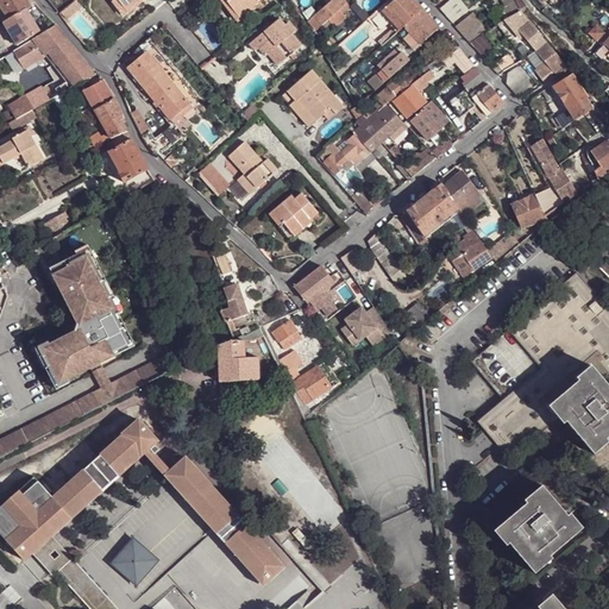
[(32,6),(27,0),(0,0),(0,2),(0,4),(10,19),(27,8),(32,6)]
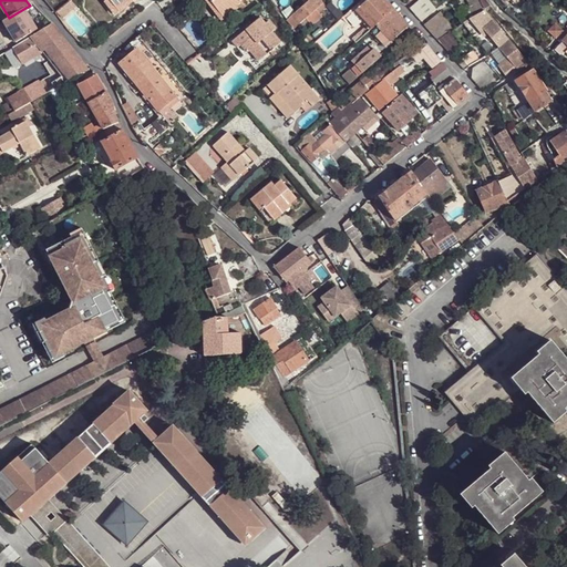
[(109,0),(107,0),(105,2),(117,17),(120,14),(109,0)]
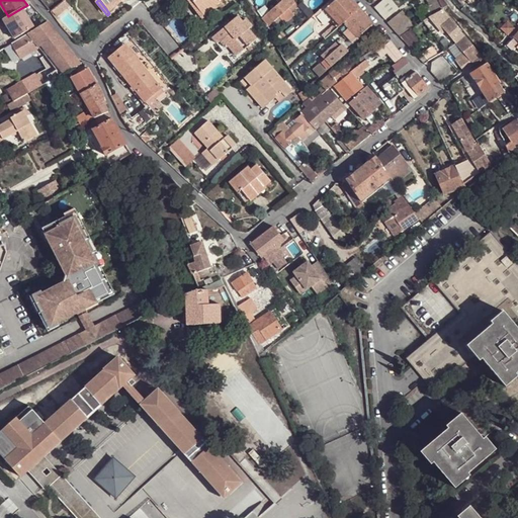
[(119,0),(99,0),(109,13),(121,3),(120,1),(119,0)]
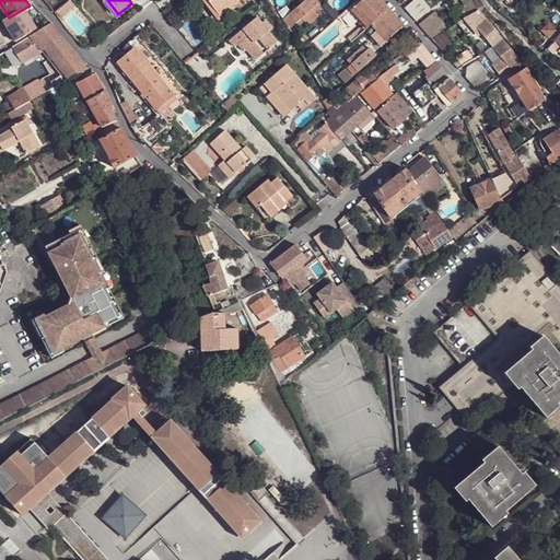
[(208,0),(219,14),(238,0),(208,0)]
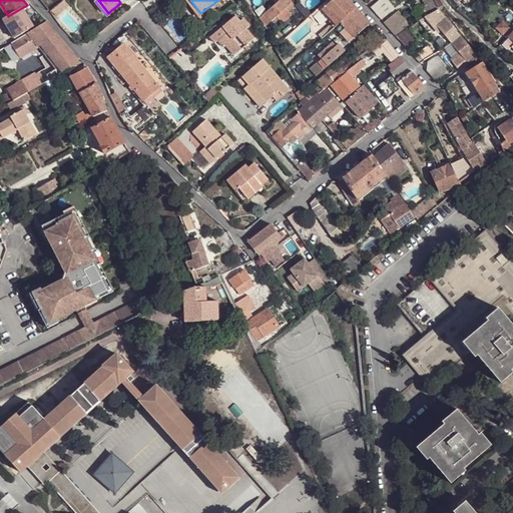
[(279,0),(263,14),(261,17),(265,21),(266,21),(267,22),(269,21),(270,22),(278,16),(283,22),(292,14),(290,11),(292,8),(289,5),(287,3),(289,1),(287,0),(279,0)]
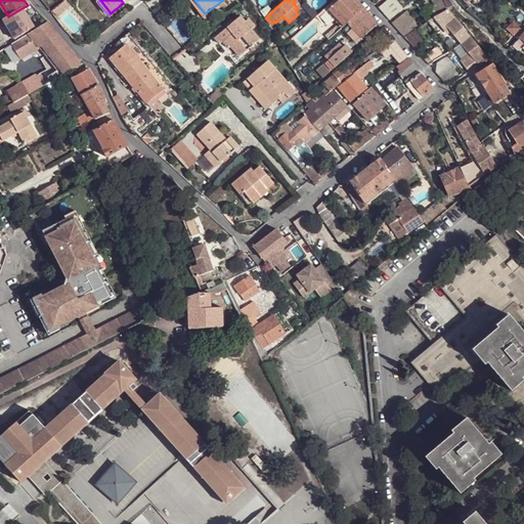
[(297,0),(293,0),(295,1),(293,3),(295,5),(298,8),(301,5),(298,1),(297,0)]
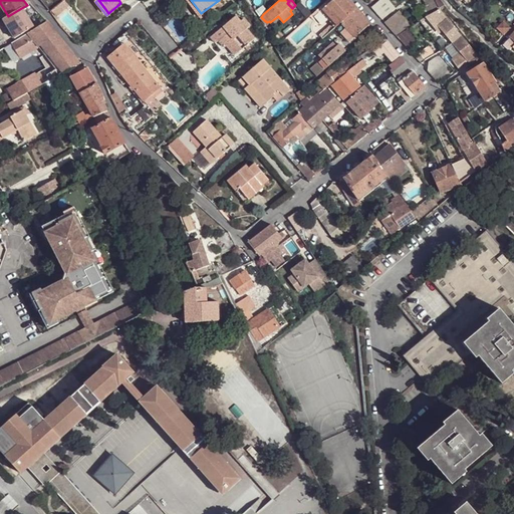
[(341,22),(357,7),(350,0),(331,0),(323,8),(336,22),(338,24),(341,22)]
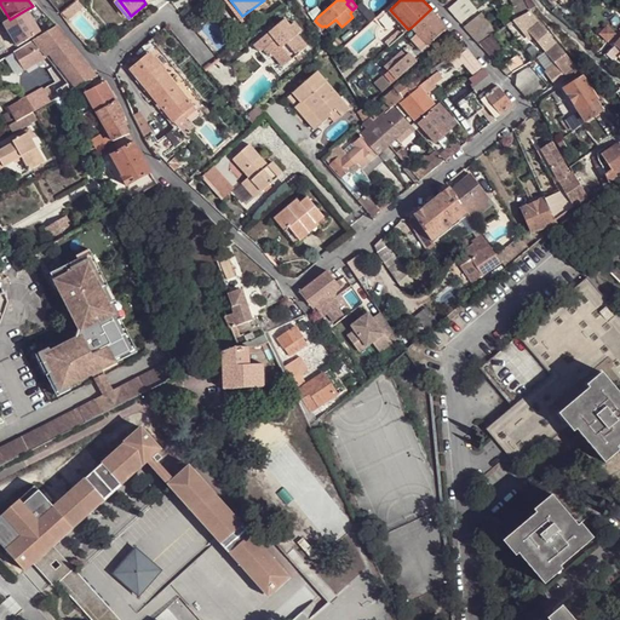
[(459,23),(476,9),(468,0),(457,0),(447,9),(459,23)]
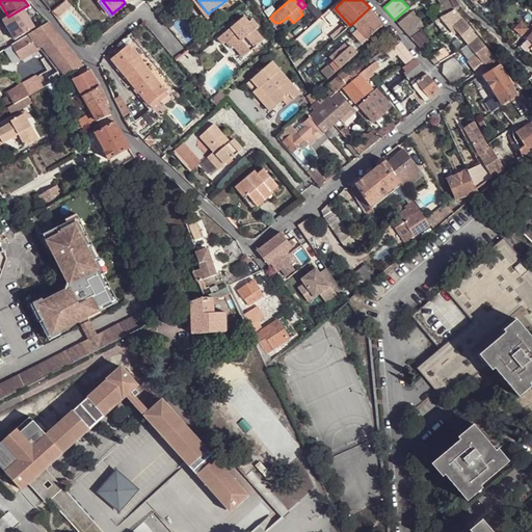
[(448,14),(454,10),(449,0),(446,2),(443,4),(448,14)]
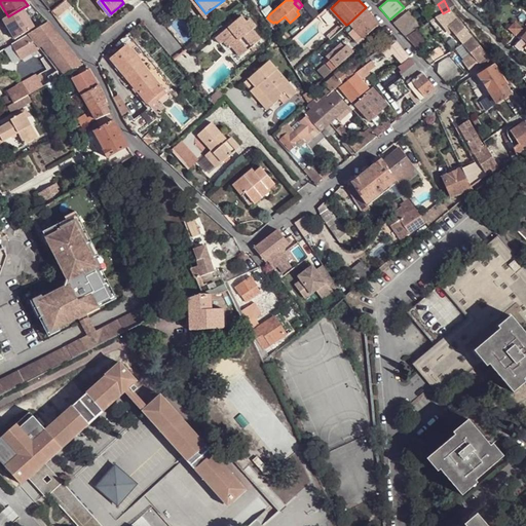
[(443,13),(438,4),(438,1),(430,5),(435,11),(426,16),(429,23),(433,20),(443,13)]
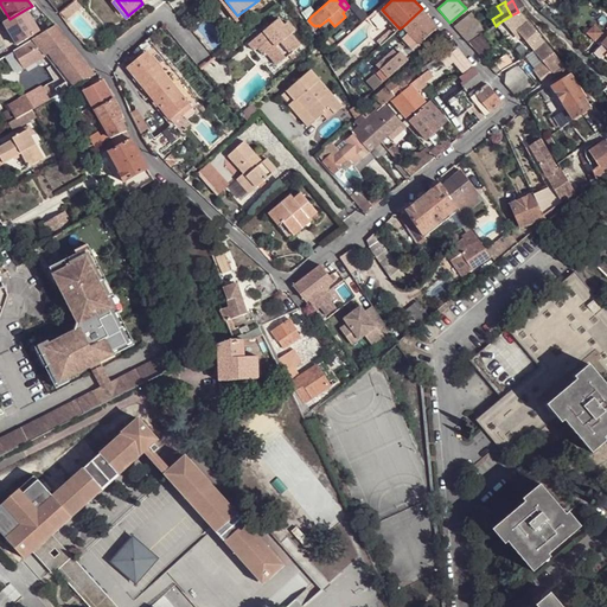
[(63,12),(69,18),(78,8),(74,4),(63,12)]
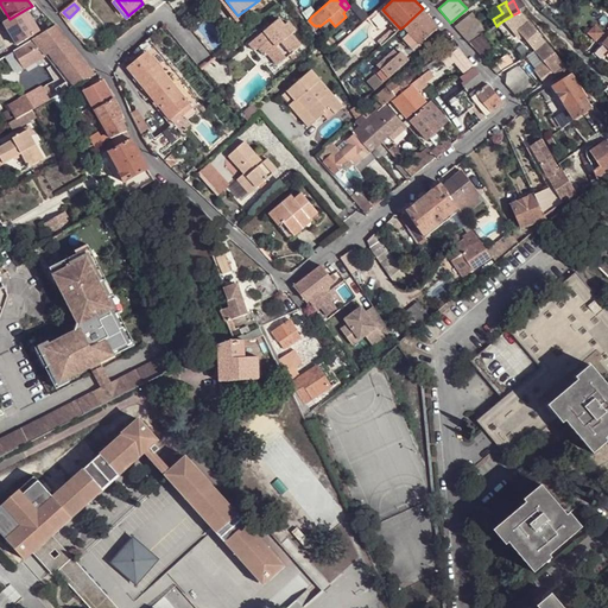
[(380,6),(377,8),(393,27),(394,29),(398,26),(382,10),(380,6)]
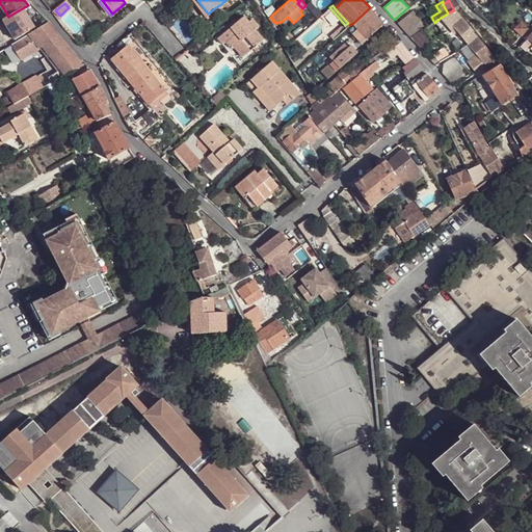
[(35,27),(24,7),(8,17),(4,20),(16,40),(35,27)]
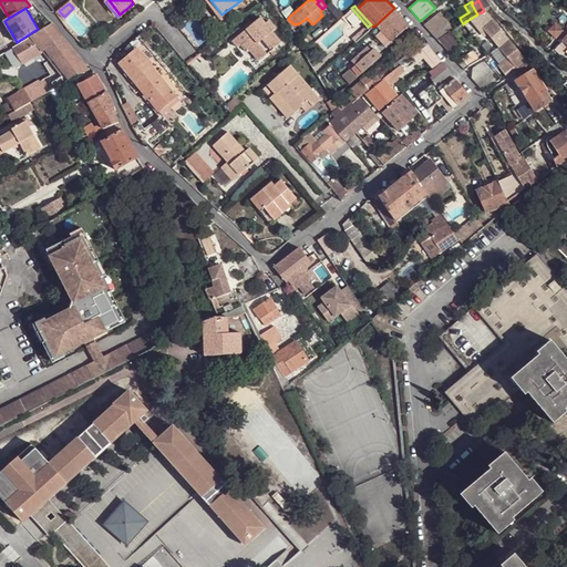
[(392,41),(410,24),(394,8),(377,24),(379,27),(372,32),(384,47),(392,41)]
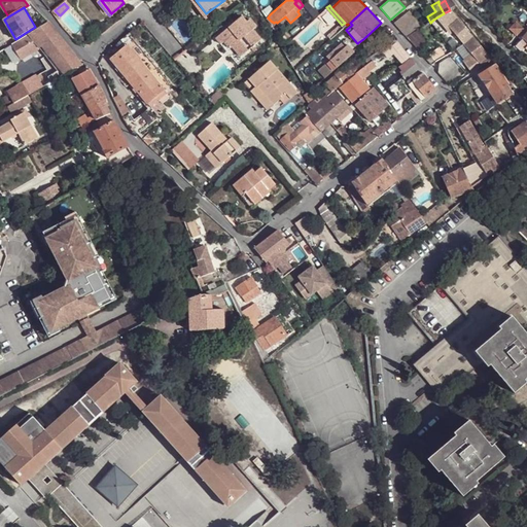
[(411,10),(395,23),(408,36),(421,28),(422,27),(411,10)]
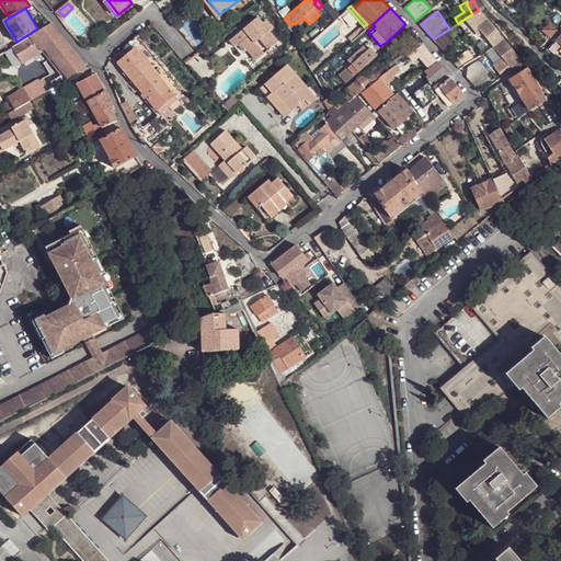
[(472,14),(461,21),(472,34),(478,30),(487,22),(479,11),(472,14)]
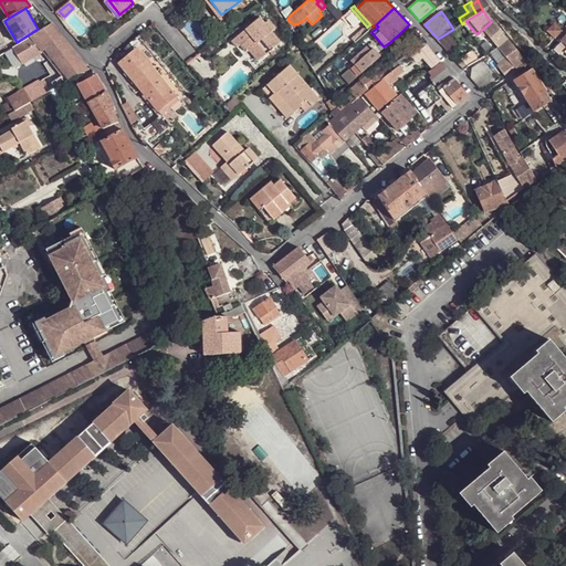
[(241,44),(248,52),(250,50),(254,46),(263,58),(273,49),(281,42),(272,31),(275,28),(269,20),(264,23),(260,18),(232,41),(238,48),(241,44)]
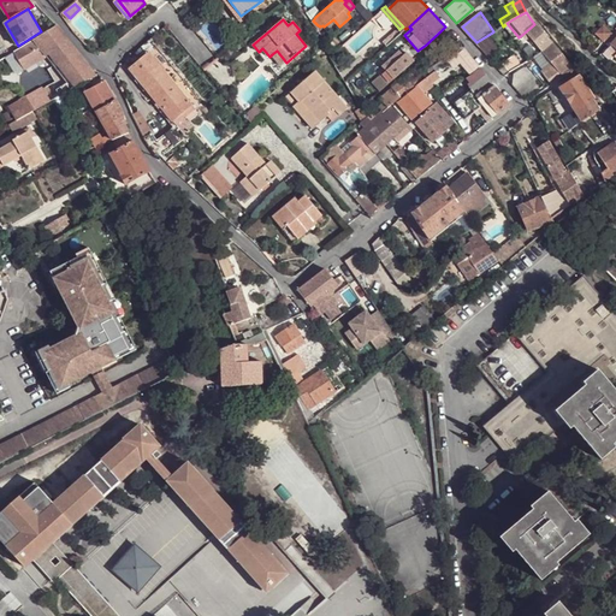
[(534,24),(525,33),(531,39),(543,53),(554,45),(534,24)]
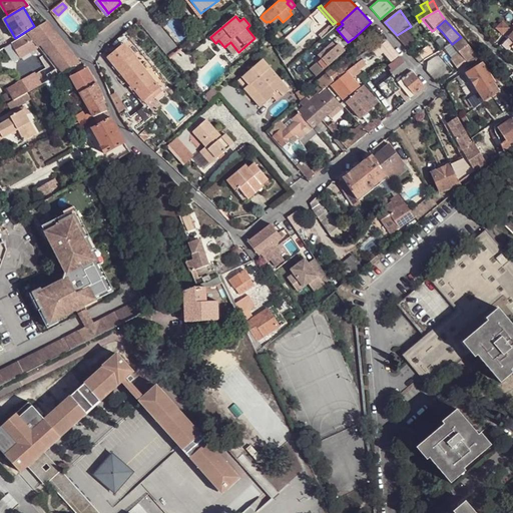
[(511,28),(503,20),(496,28),(504,35),(511,28)]
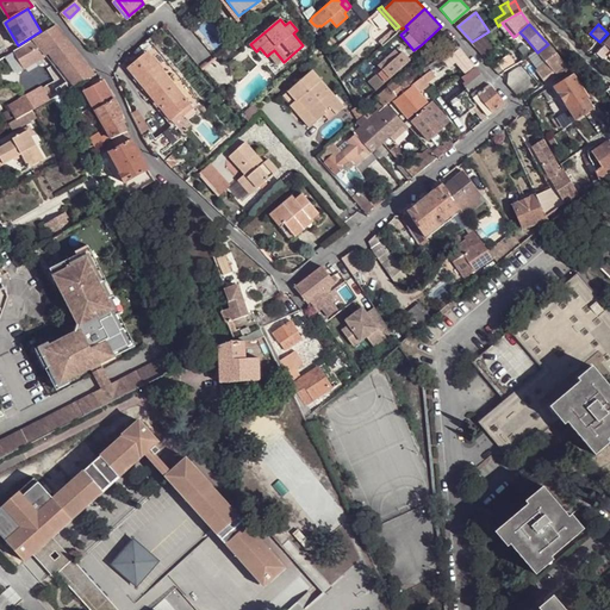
[(57,26),(35,41),(47,55),(51,53),(72,80),(76,85),(94,75),(94,74),(57,26)]
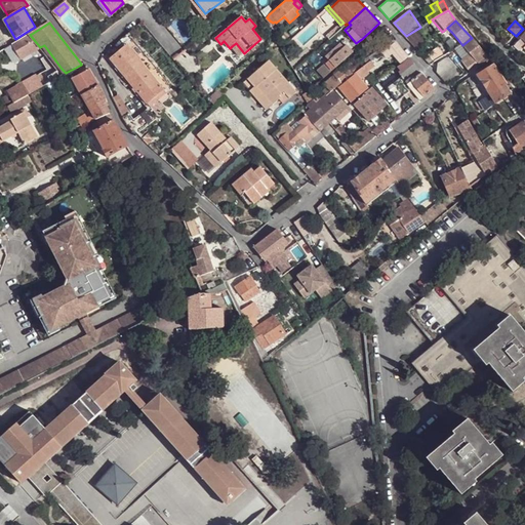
[(327,35),(330,39),(344,28),(340,25),(339,24),(327,35)]
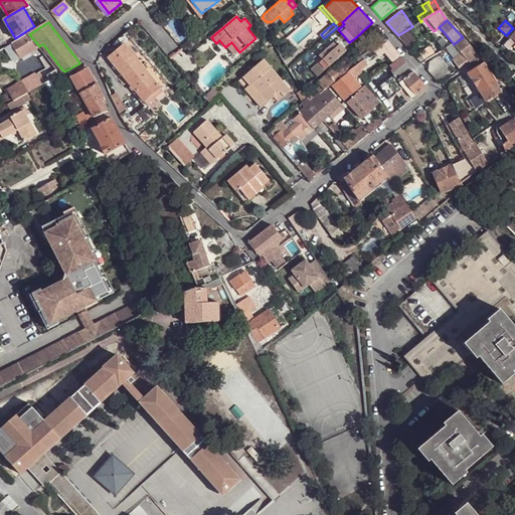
[(398,35),(397,35),(410,49),(420,40),(411,27),(398,35)]
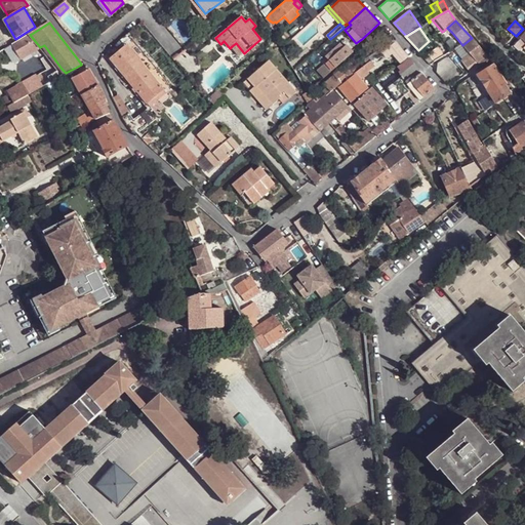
[(447,28),(442,32),(447,37),(452,33),(447,28)]
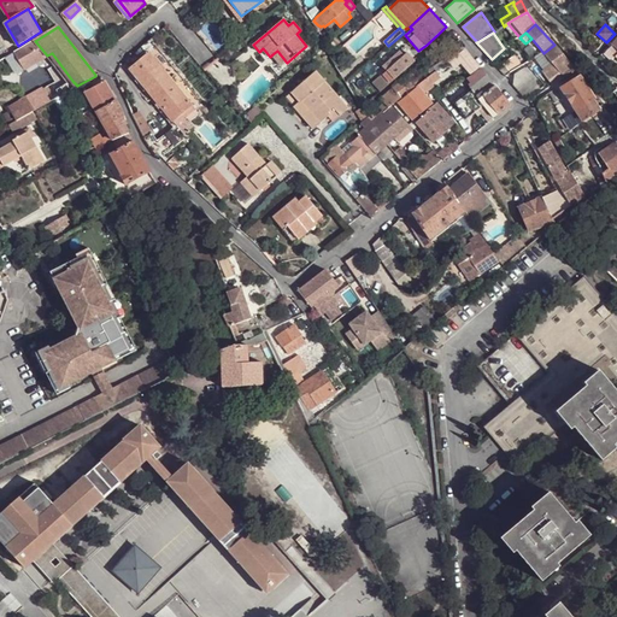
[(438,47),(448,60),(460,52),(465,48),(452,35),(438,47)]
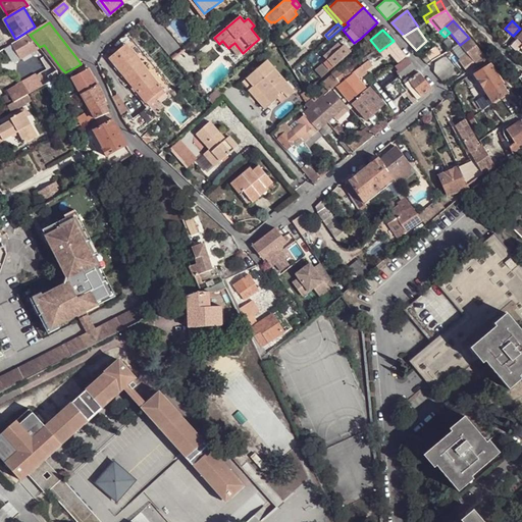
[(30,35),(13,44),(22,58),(40,47),(30,35)]
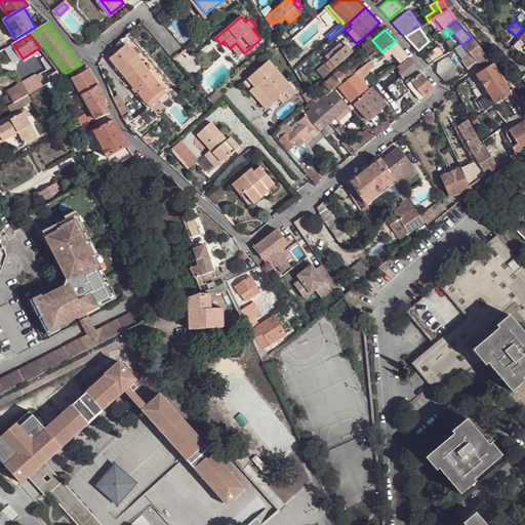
[(472,38),(462,45),(472,56),(480,66),(490,59),(486,53),(484,53),(472,38)]
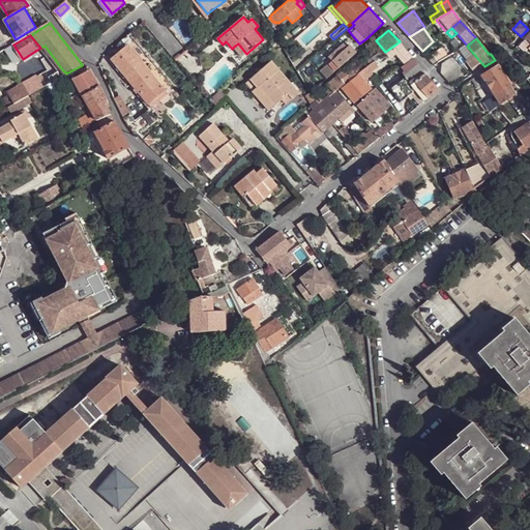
[(134,40),(128,45),(170,95),(175,91),(134,40)]
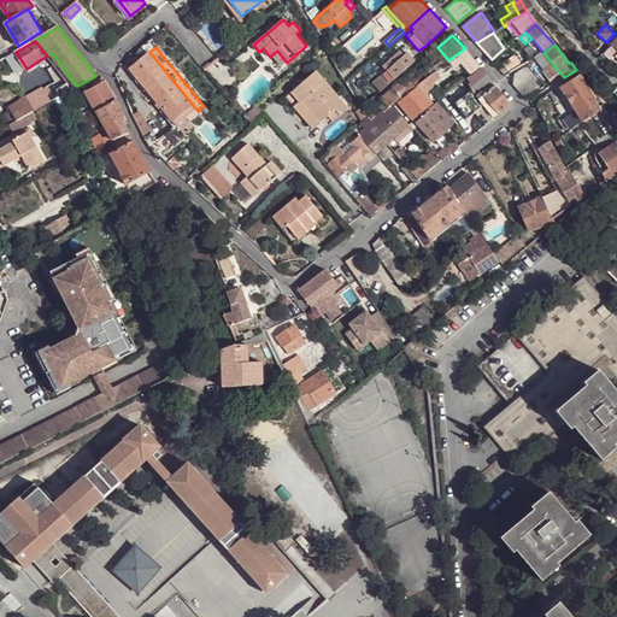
[(465,48),(460,52),(465,58),(460,63),(471,75),(481,68),(465,48)]
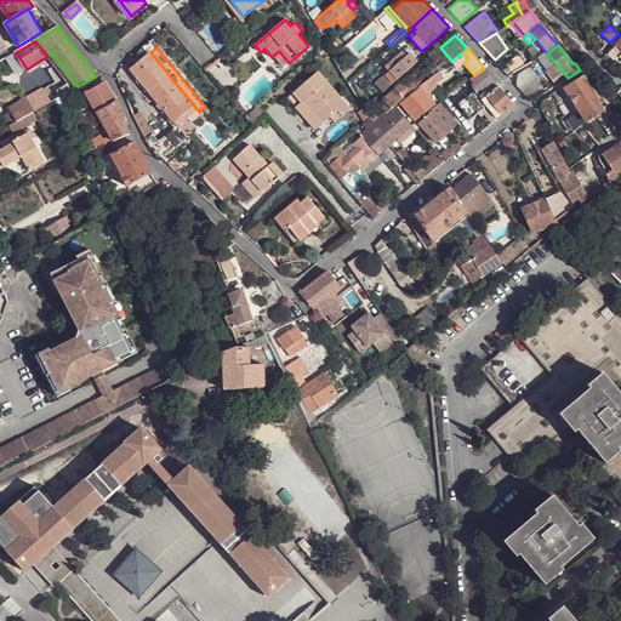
[(279,51),(274,55),(284,67),(289,63),(279,51)]
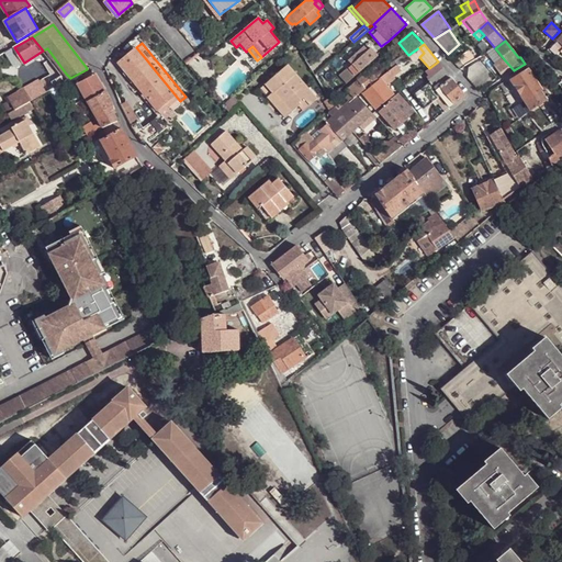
[(136,47),(119,62),(161,115),(180,101),(136,47)]
